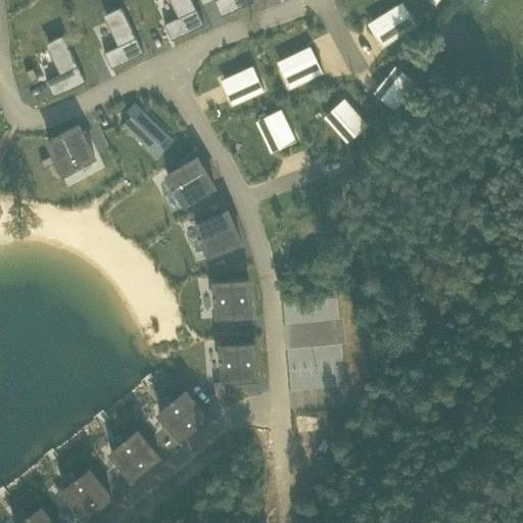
[(193,0),(171,0),(178,15),(164,21),(173,38),(204,24),(193,0)]
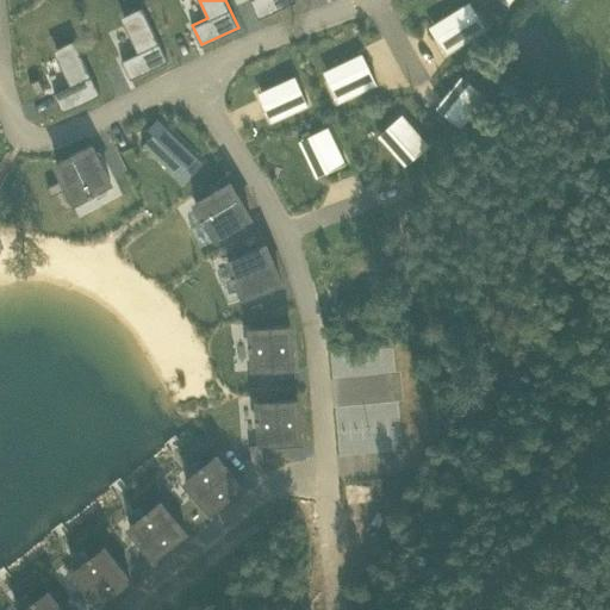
[(250,0),(259,17),(294,0),(250,0)]
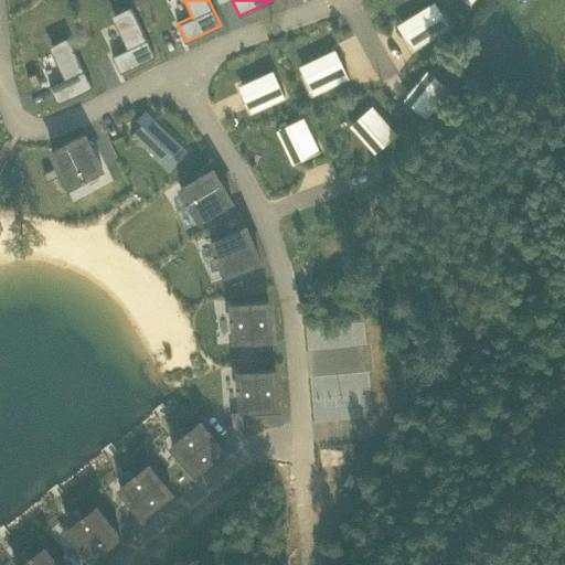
[(132,6),(113,14),(128,49),(114,55),(121,72),(157,56),(132,6)]
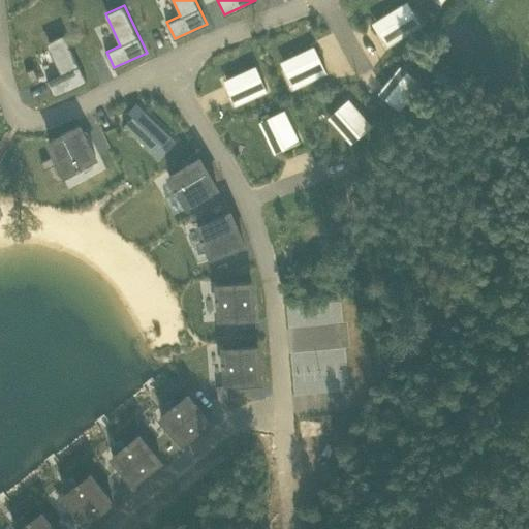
[(412,10),(378,32),(386,47),(422,24),(412,10)]
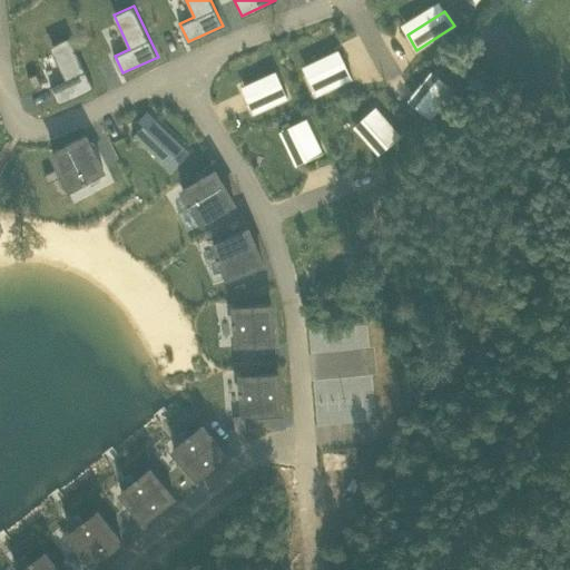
[(69,36),(49,46),(66,79),(50,86),(59,104),(94,87),(69,36)]
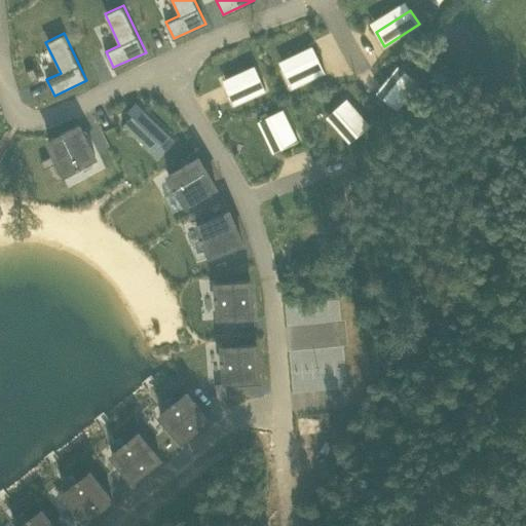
[(325,71),(317,55),(284,71),(292,88),(325,71)]
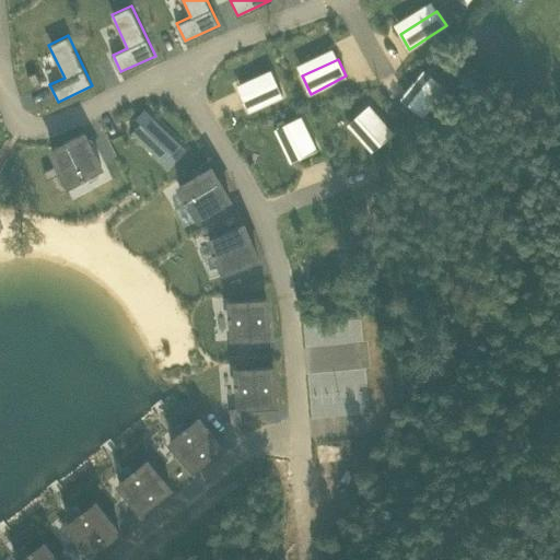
[(36,72),(28,76),(34,86),(42,83),(36,72)]
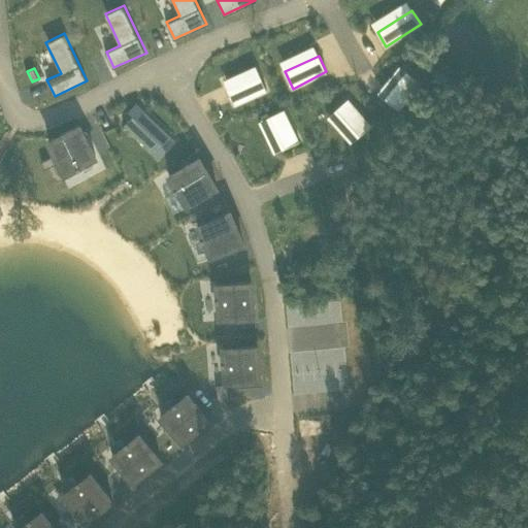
[(408,72),(386,100),(398,109),(421,83),(408,72)]
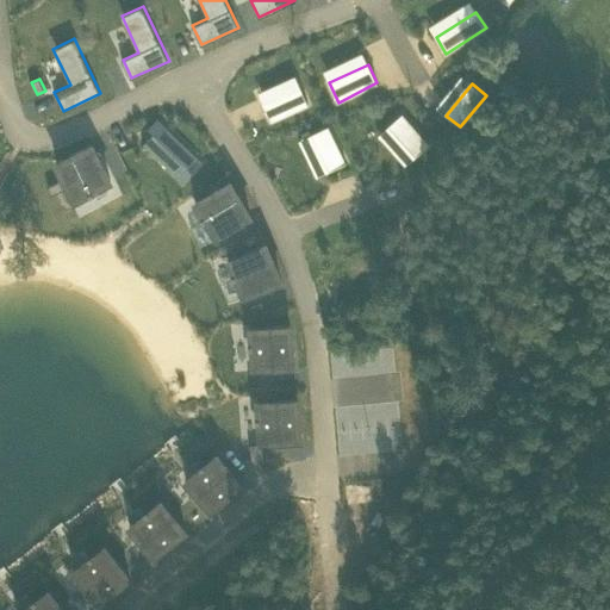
[(299,86),(262,103),(271,122),(309,105),(299,86)]
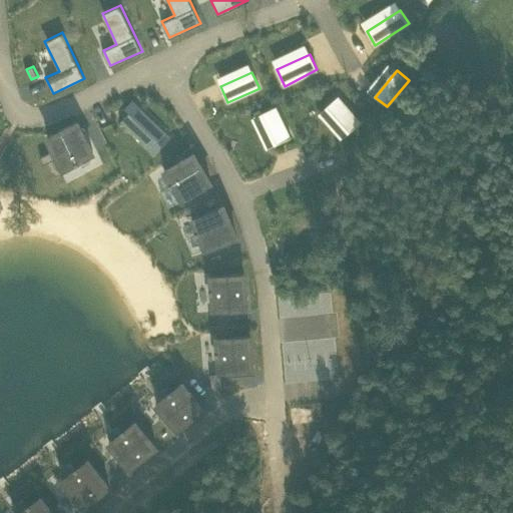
[(338,95),(326,106),(350,131),(362,120),(338,95)]
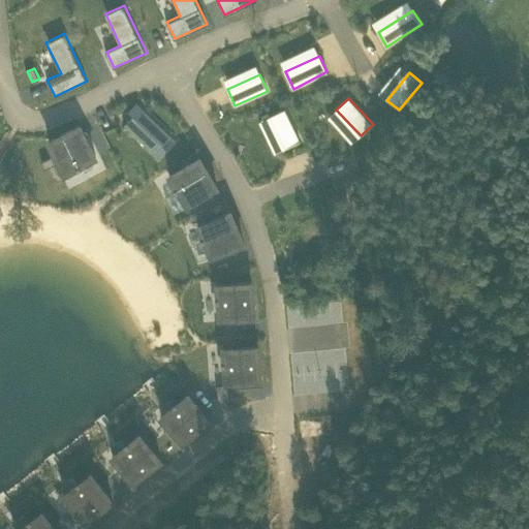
[(284,110),(270,116),(285,148),(300,142),(284,110)]
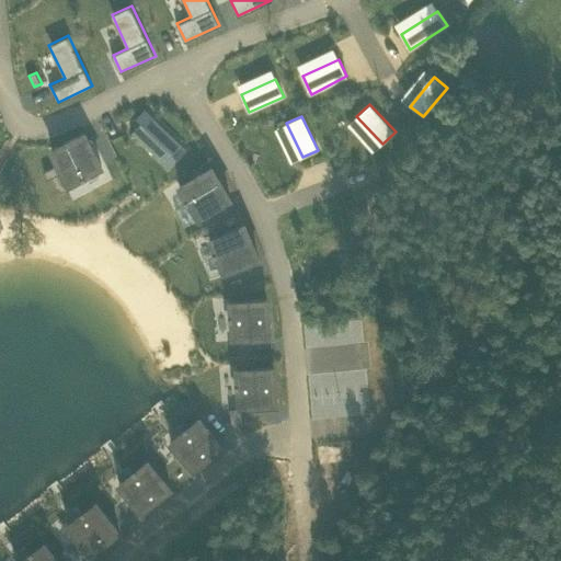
[(141,123),(132,133),(159,158),(167,149),(172,153),(182,144),(155,117),(146,127),(141,123)]
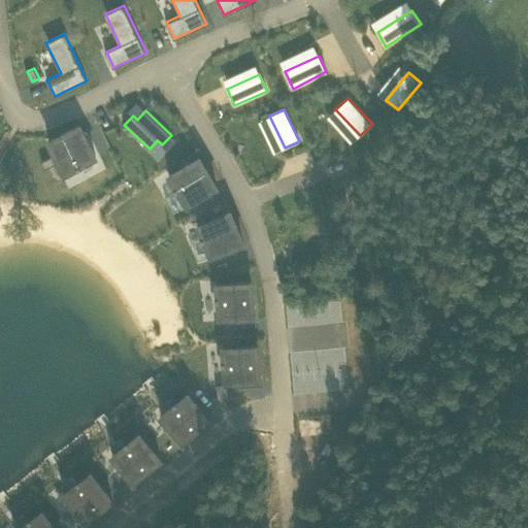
[(79,127),(48,142),(64,174),(76,168),(77,170),(81,168),(80,166),(96,159),(79,127)]
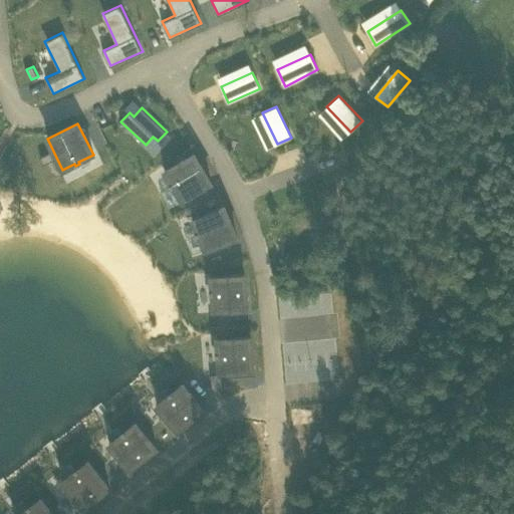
[(43,165),(54,159),(50,152),(39,158),(43,165)]
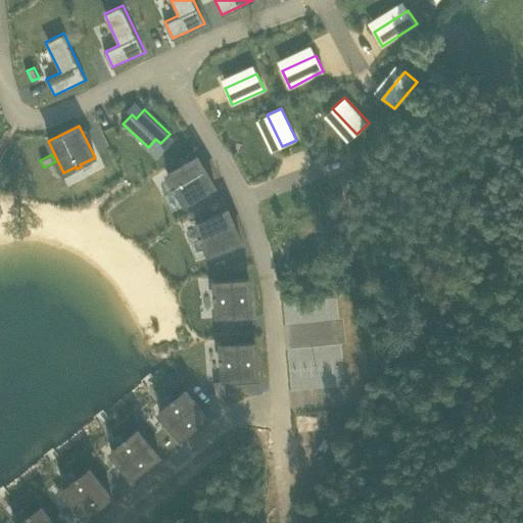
[(197,155),(167,173),(174,185),(171,186),(174,189),(176,188),(184,202),(215,185),(197,155)]
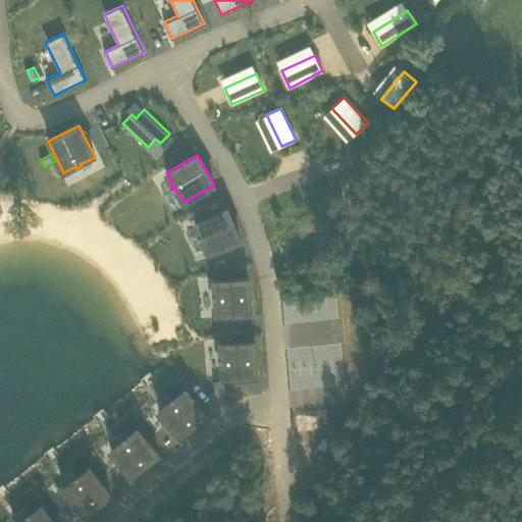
[(227,208),(196,221),(200,235),(198,236),(200,239),(202,238),(208,253),(241,240),(227,208)]
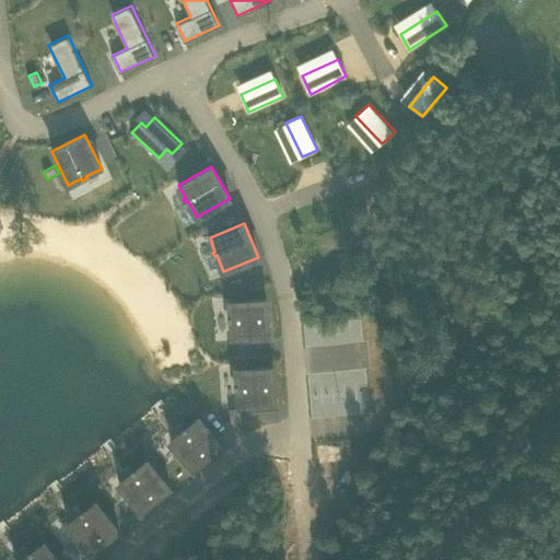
[(230,316),(228,316),(228,322),(231,321),(232,339),(269,336),(267,299),(229,302),(230,316)]
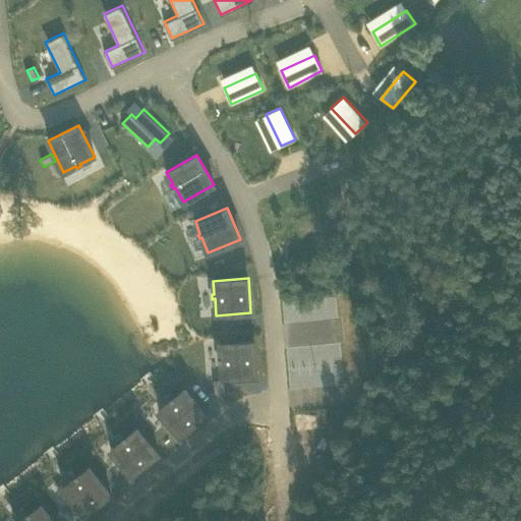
[(252,325),(217,325),(217,338),(215,338),(215,342),(217,342),(217,359),(252,359),(252,325)]
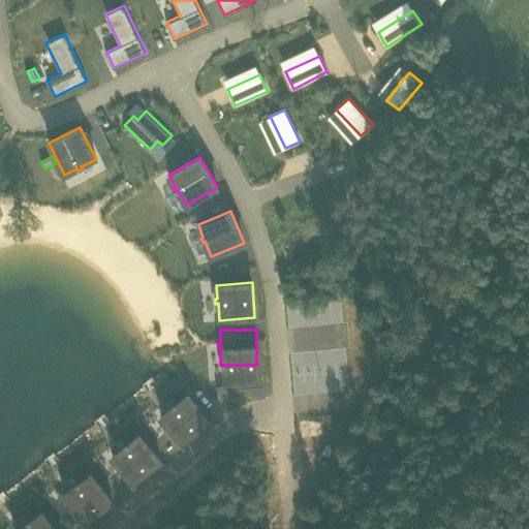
[(218,416),(196,389),(186,397),(184,395),(181,398),(182,400),(169,410),(191,438),(218,416)]
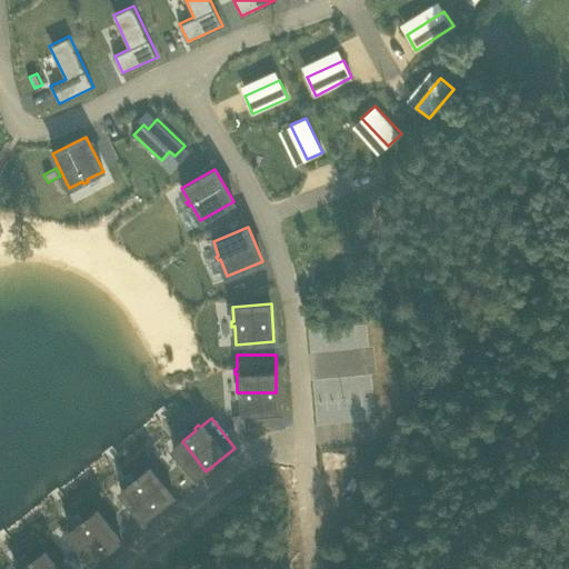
[(181,489),(158,459),(146,468),(145,466),(140,468),(142,470),(128,481),(151,512),(181,489)]
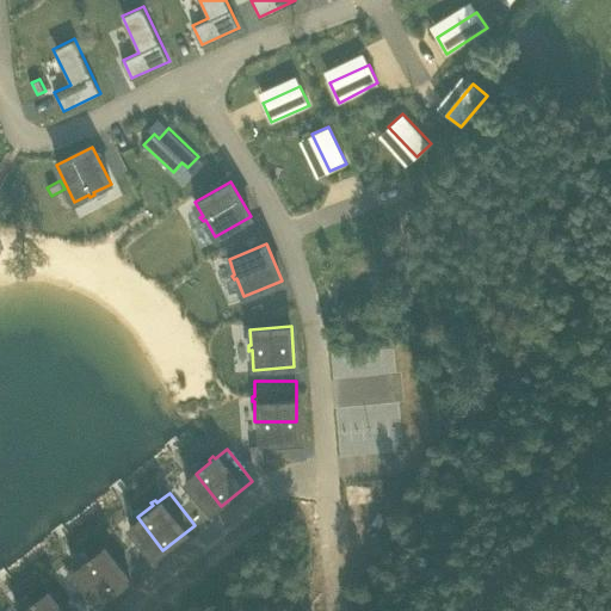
[(142,576),(117,543),(104,554),(103,550),(99,554),(100,556),(85,568),(110,600),(142,576)]
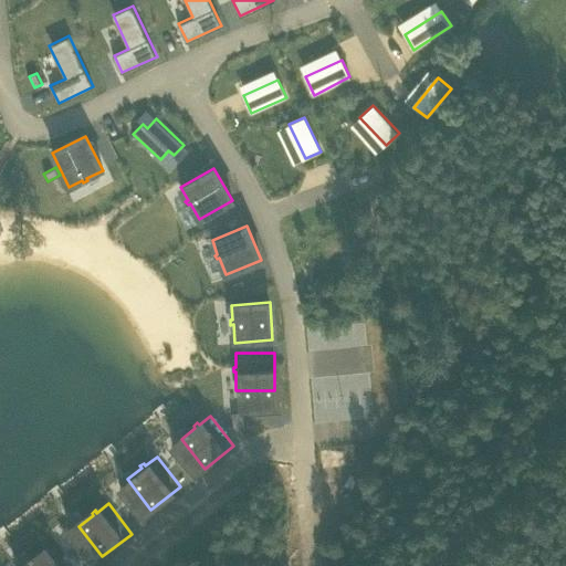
[(66,565),(51,545),(39,554),(38,552),(34,554),(35,556),(22,565),(66,565)]
